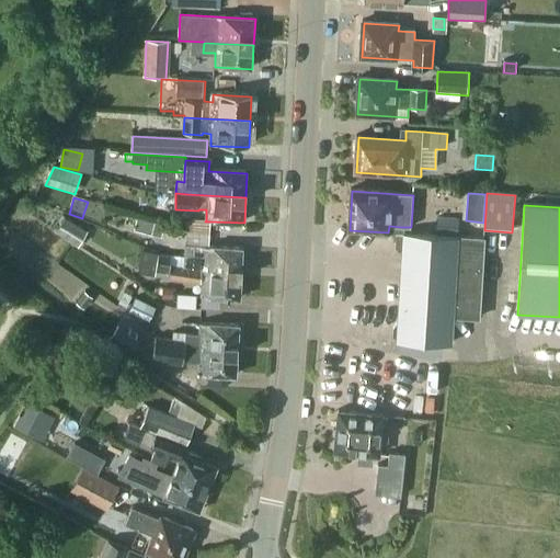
[(135,231),(152,236),(156,224),(137,219),(137,220),(127,218),(125,228),(135,230),(135,231)]
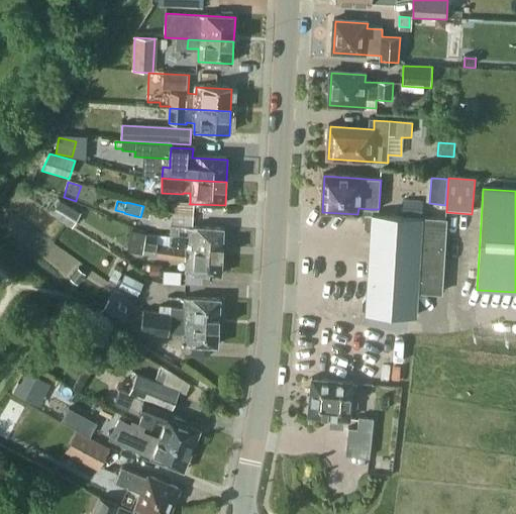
[(73,228),(81,215),(61,202),(52,216),(73,228)]
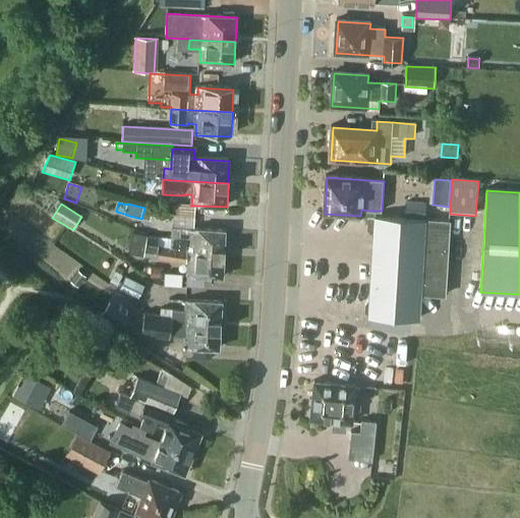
[(405,204),(404,218),(425,220),(426,206),(405,204)]
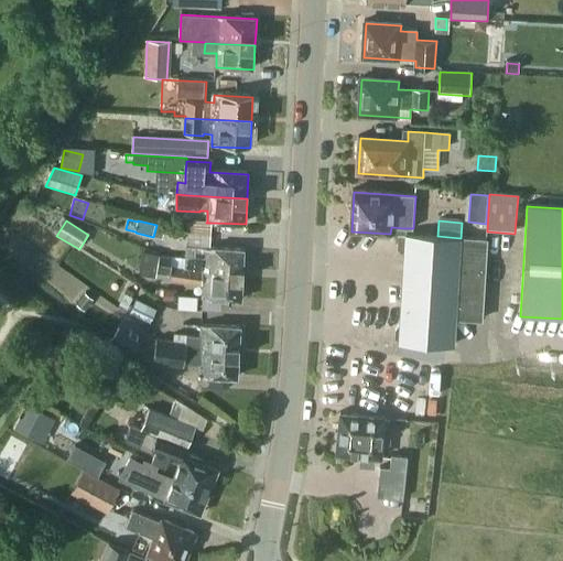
[(153,237),(162,239),(165,229),(157,227),(153,237)]
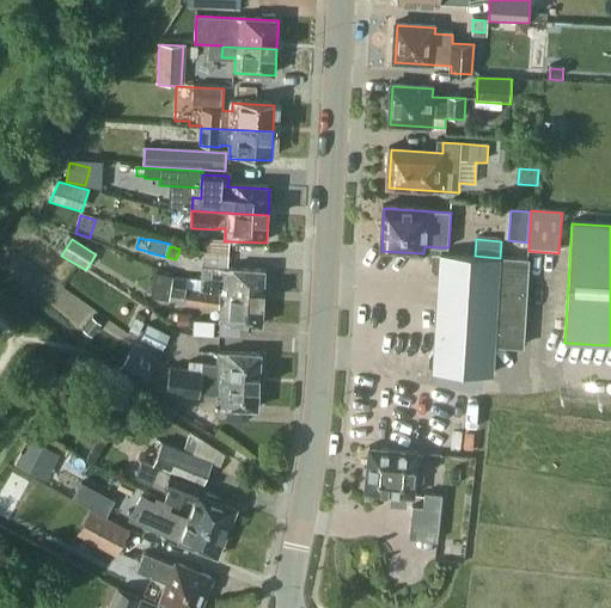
[(222,299),(264,300),(266,271),(255,271),(230,270),(230,265),(230,253),(205,251),(203,265),(201,280),(201,286),(201,293),(222,296),(222,299)]
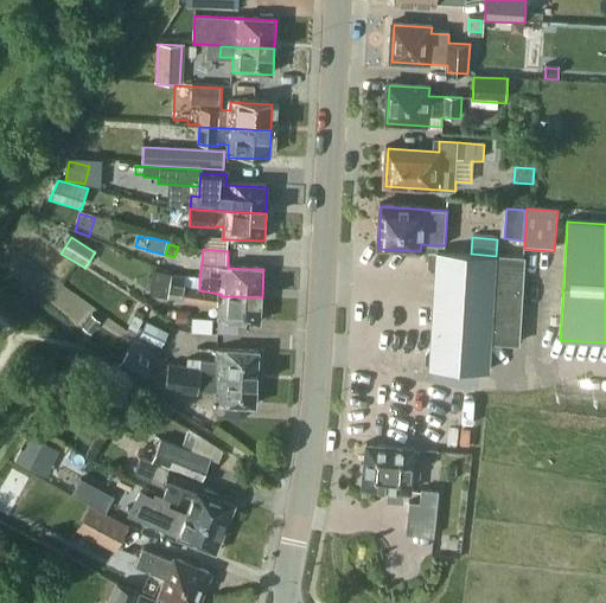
[(429,369),(491,372),(492,345),(520,347),(524,258),(429,252),(428,268),(432,273),(435,274),(429,369)]
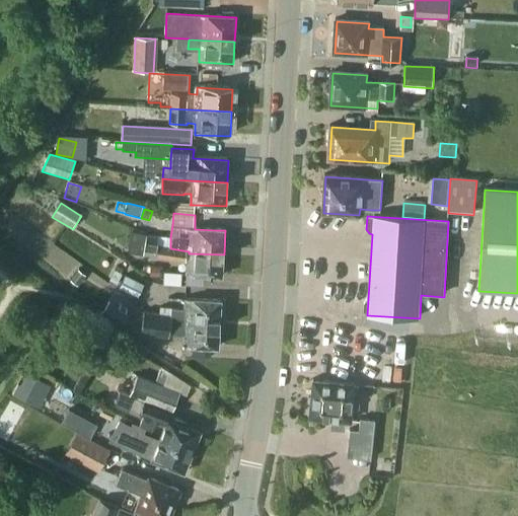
[(170,248),(159,246),(159,242),(159,240),(155,238),(146,237),(143,254),(157,258),(188,264),(188,271),(188,276),(223,277),(224,254),(189,253),(189,251),(170,248)]
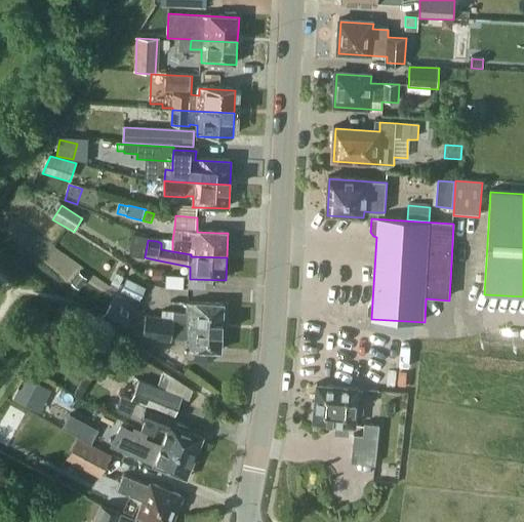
[(126,275),(119,271),(112,286),(119,290),(126,275)]
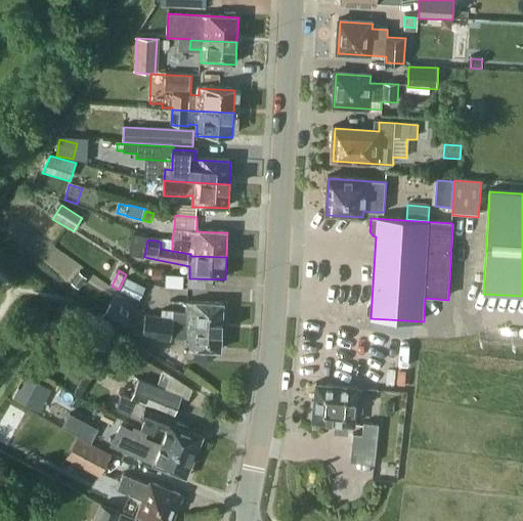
[(88,279),(79,273),(71,285),(79,291),(88,279)]
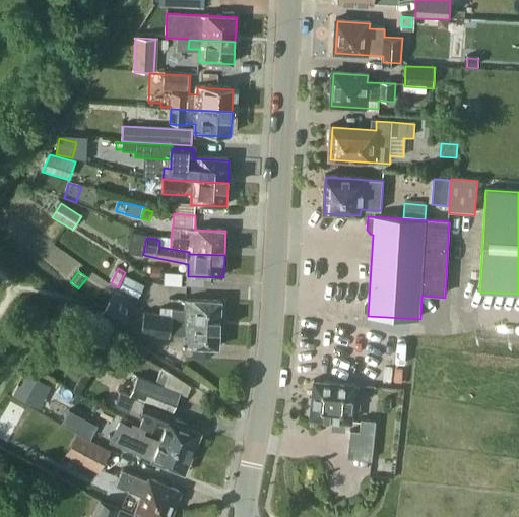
[(182,275),(164,274),(164,286),(181,287),(182,275)]
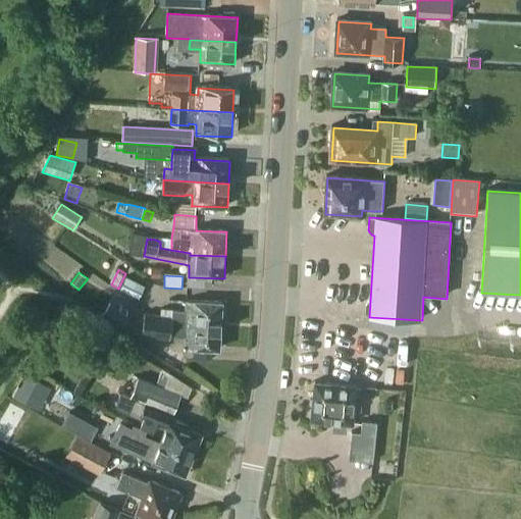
[(139,300),(145,288),(126,278),(120,291),(139,300)]
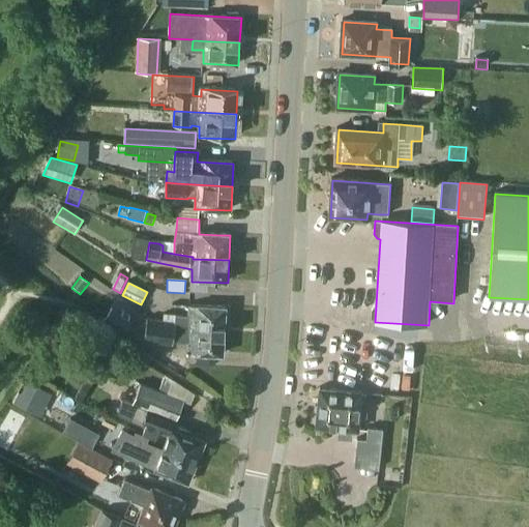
[(164,322),(177,324),(176,329),(189,330),(225,331),(226,308),(190,306),(189,317),(176,316),(176,315),(165,314),(164,321),(164,322)]
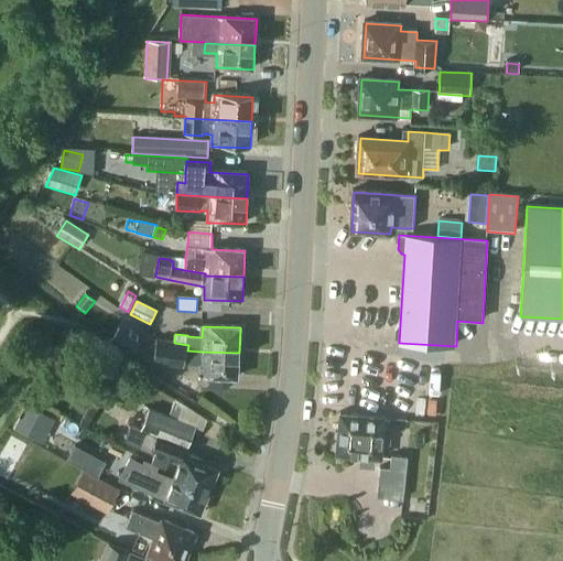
[(131,358),(141,344),(119,330),(109,344),(131,358)]
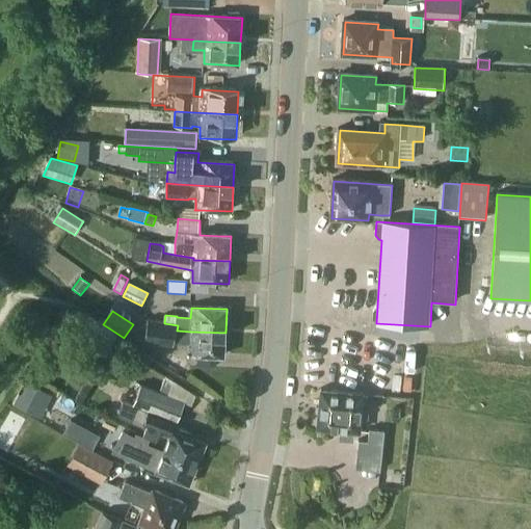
[(224,356),(226,333),(190,332),(177,331),(178,325),(164,323),(150,320),(148,331),(145,342),(174,346),(175,344),(189,345),(189,355),(224,356)]
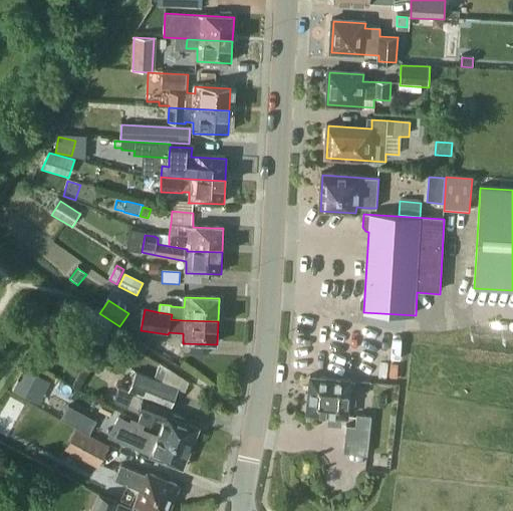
[(118,359),(102,347),(95,356),(112,368),(118,359)]
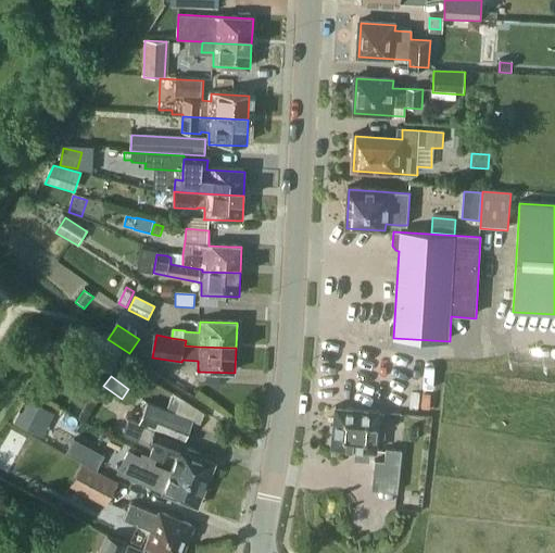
[(171,473),(206,487),(216,464),(198,456),(200,452),(184,445),(194,420),(149,402),(141,423),(134,419),(128,422),(124,434),(126,438),(176,457),(171,473)]
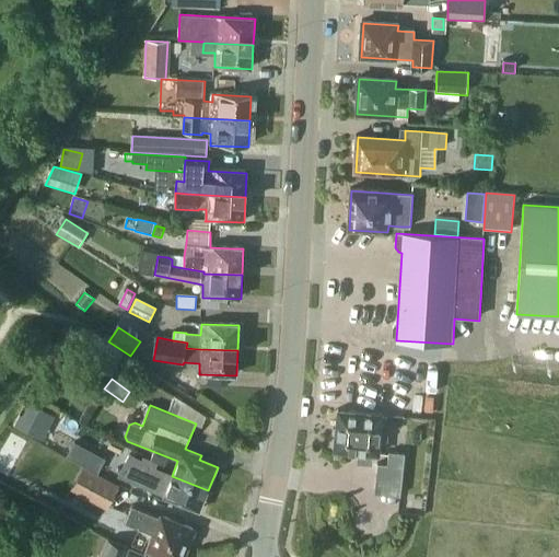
[(36,438),(48,414),(32,406),(25,419),(20,416),(14,427),(36,438)]
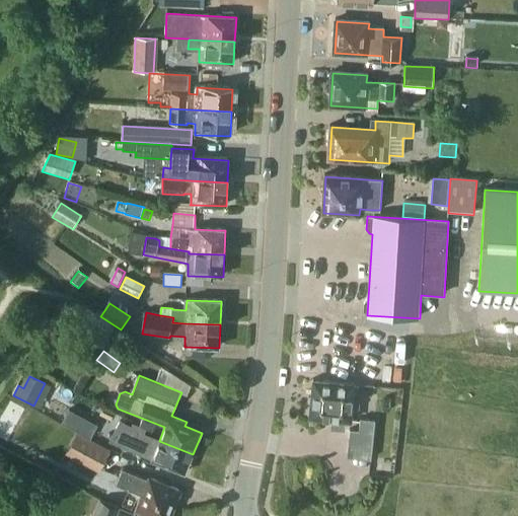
[(351,421),(354,384),(314,381),(311,419),(333,420),(333,430),(345,431),(345,421),(351,421)]
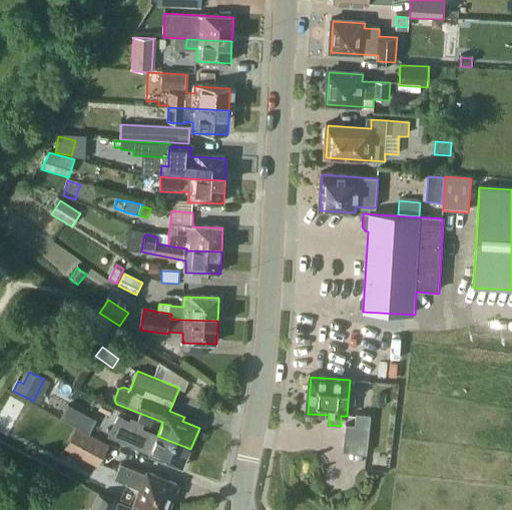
[(113,445),(124,423),(102,413),(92,435),(113,445)]
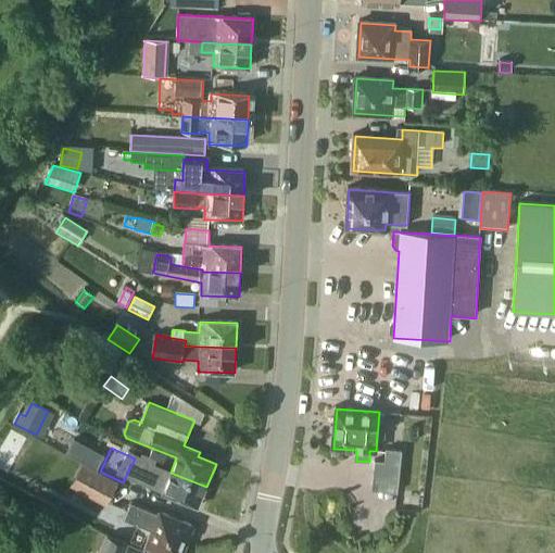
[(383,463),(375,463),(371,491),(398,493),(401,452),(386,451),(383,463)]
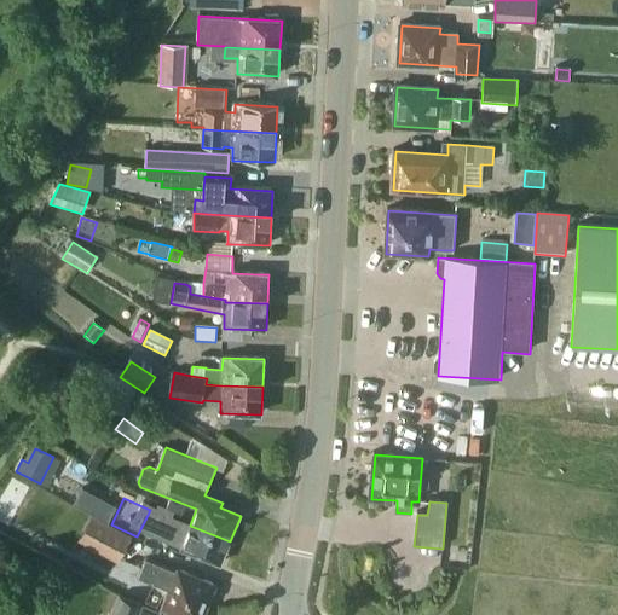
[(79,544),(117,563),(131,538),(92,518),(79,544)]
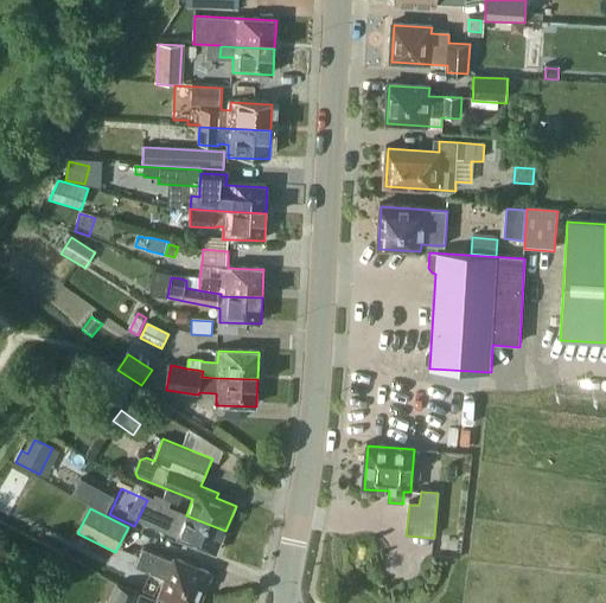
[(216,555),(225,531),(186,515),(184,521),(152,508),(146,521),(178,534),(177,538),(216,555)]
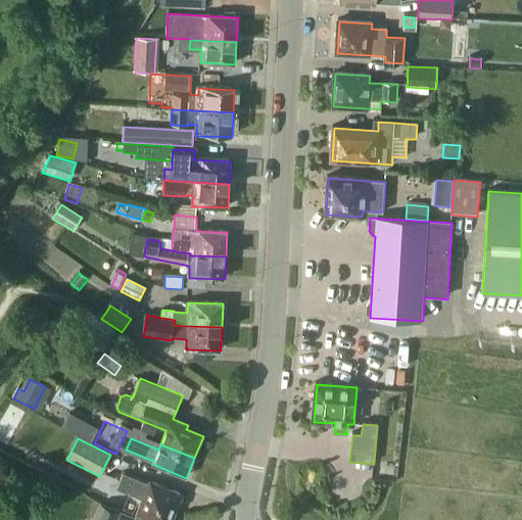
[(172,519),(183,495),(151,482),(150,484),(124,473),(117,488),(143,500),(137,515),(148,519),(172,519)]
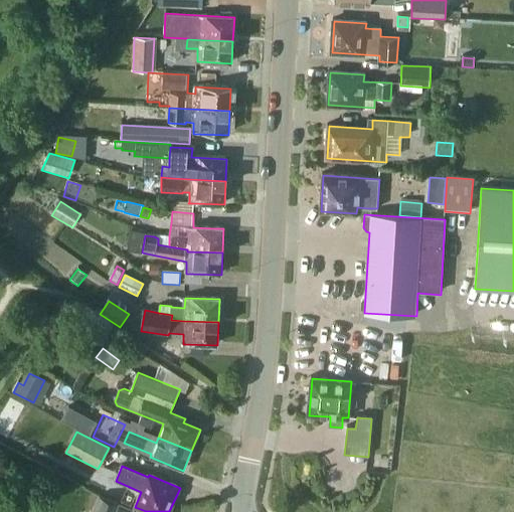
[(134,511),(99,497),(92,511),(134,511)]
